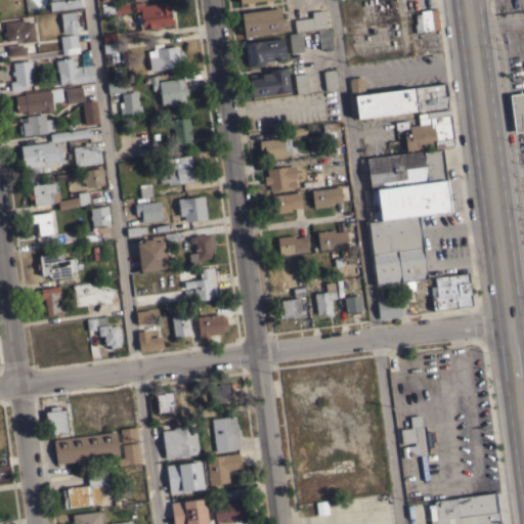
[(50,11),(49,1),(57,0),(83,0),(84,6),(50,11)]
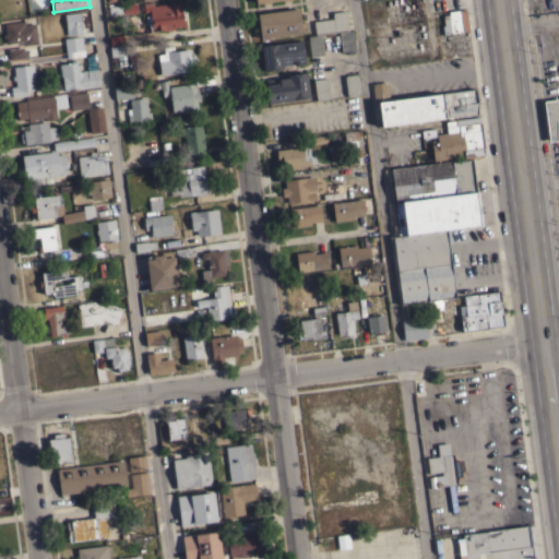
[(147,15),(150,14),(149,11),(144,12),(143,10),(141,10),(140,7),(143,7),(143,3),(153,2),(153,6),(181,1),(185,25),(174,27),(174,28),(173,28),(173,30),(158,32),(159,39),(123,44),(123,43),(109,45),(108,36),(122,35),(122,34),(150,32),(147,15)]
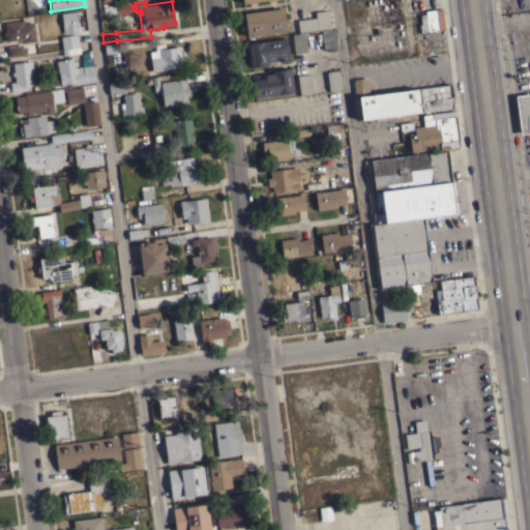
[(129,3),(130,12),(124,13),(123,12),(117,12),(104,13),(102,6),(129,3)]
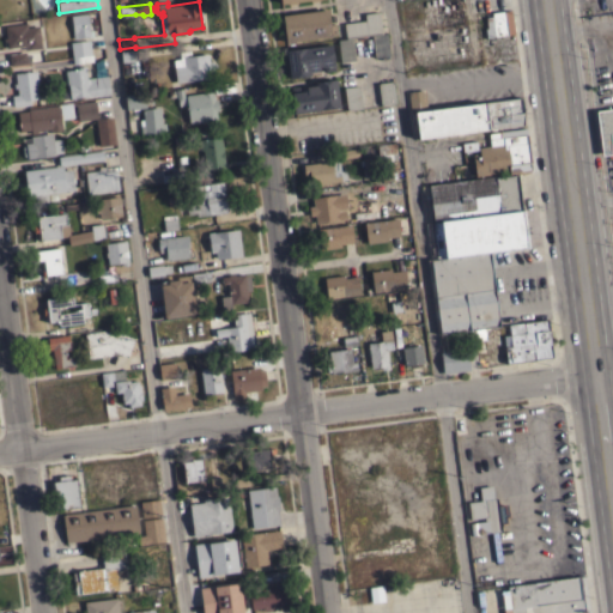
[(327,8),(329,24),(335,23),(337,34),(331,35),(332,36),(285,42),(281,14),(327,8)]
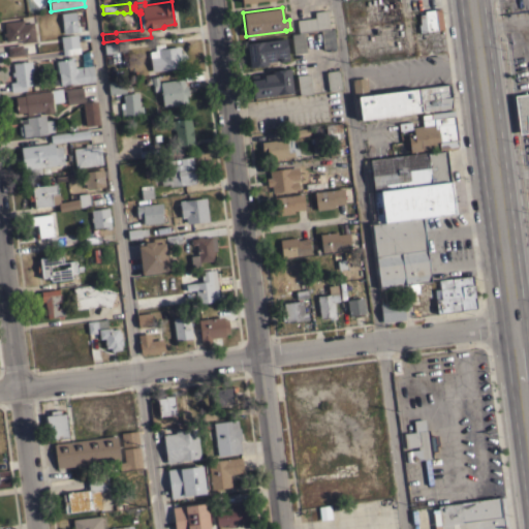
[(419,32),(418,24),(419,24),(418,14),(424,13),(424,10),(435,9),(435,8),(440,7),(443,29),(419,32)]
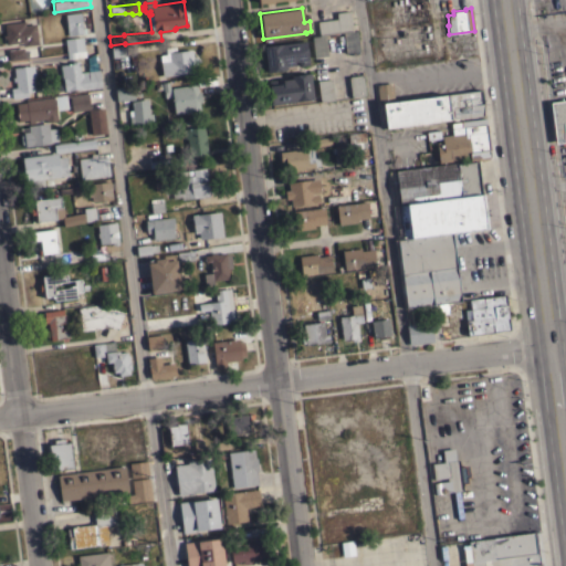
[(317,21),(336,18),(336,12),(349,10),(353,30),(356,30),(359,51),(355,51),(355,54),(350,55),(350,52),(345,52),(343,32),(325,34),(328,54),(314,56),(311,37),(318,35),(317,21)]
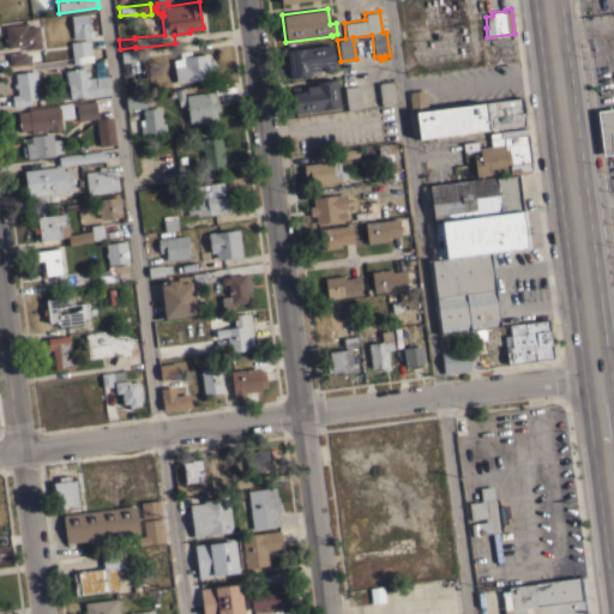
[(88,13),(89,30),(92,29),(92,36),(73,38),(70,14),(88,13)]
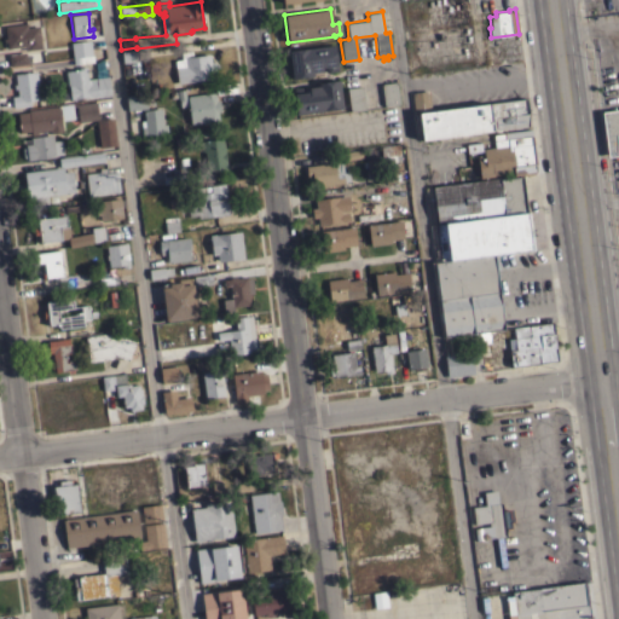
[(27,23),(27,27),(39,25),(41,48),(24,50),(24,46),(7,48),(6,41),(4,42),(3,38),(5,38),(4,25),(27,23)]
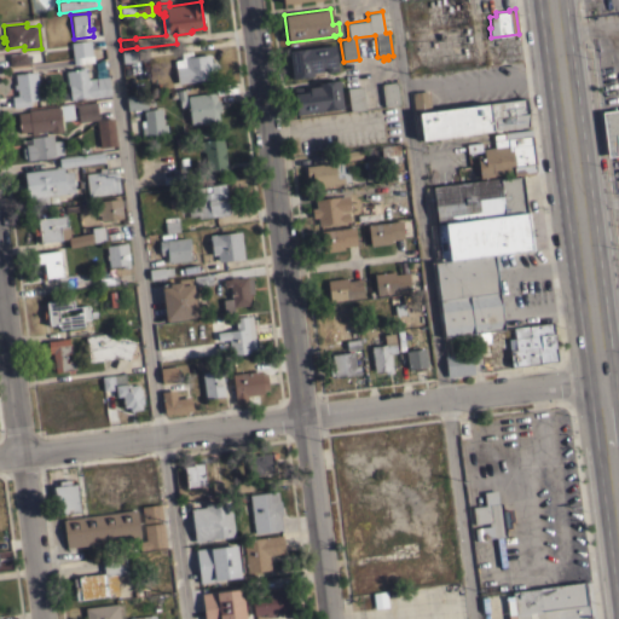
[(70,42),(90,40),(92,55),(93,62),(81,63),(81,64),(73,65),(70,42)]
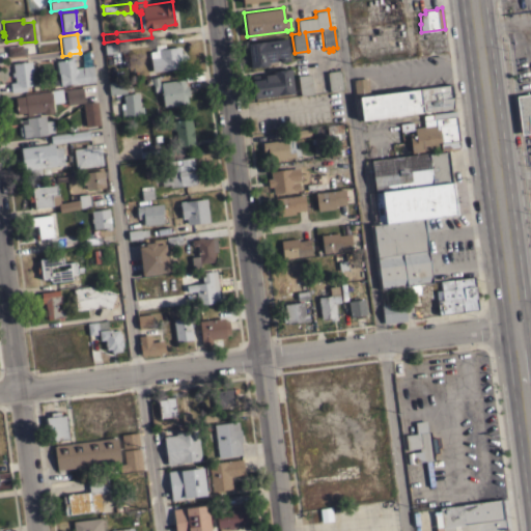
[(247,43),(286,38),(288,52),(289,52),(290,60),(281,61),(280,57),(276,57),(277,61),(269,62),(269,65),(250,67),(247,43)]
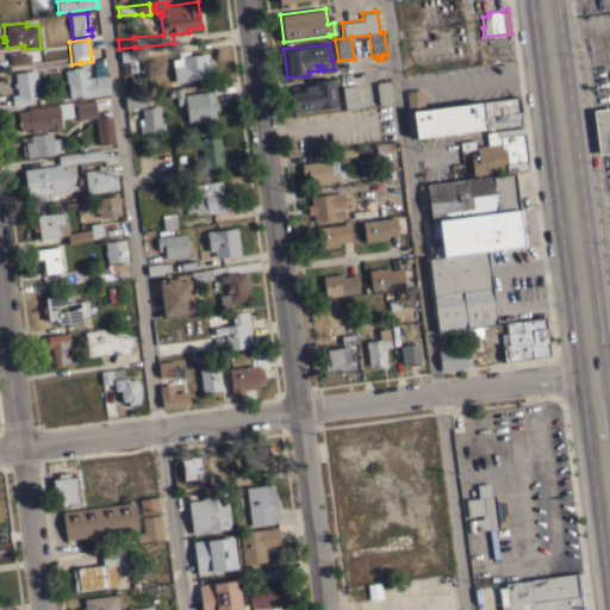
[(135,49),(137,60),(120,62),(119,50),(135,49)]
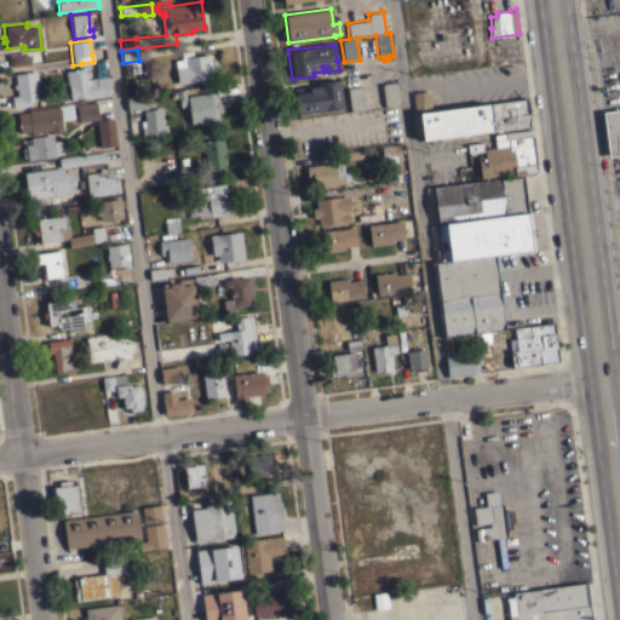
[(10,65),(9,55),(26,52),(27,63),(10,65)]
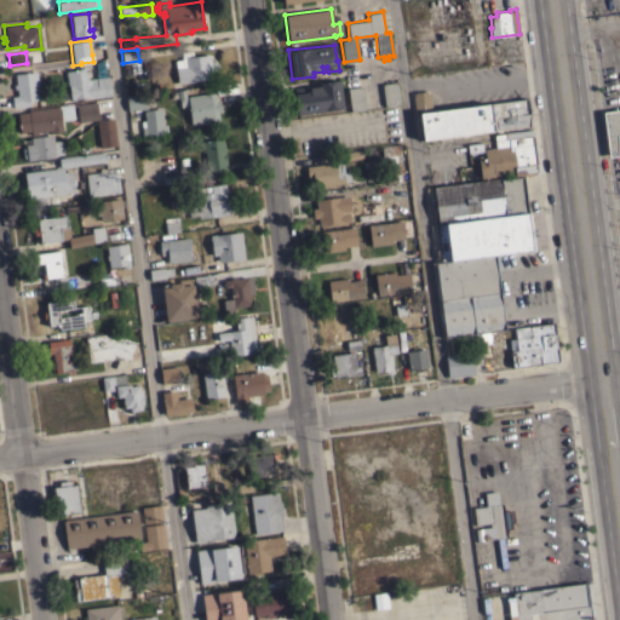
[(182,59),(181,57),(210,53),(211,62),(214,61),(216,70),(212,70),(213,79),(177,84),(174,61),(182,59)]
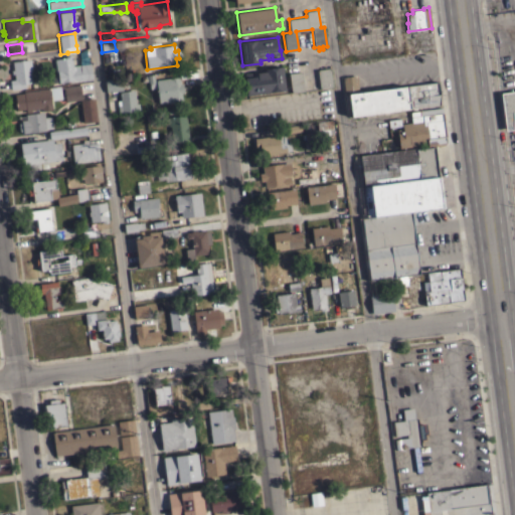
[(81,80),(76,80),(69,81),(70,83),(65,84),(65,81),(61,81),(61,82),(58,82),(56,70),(55,70),(54,58),(65,57),(65,55),(71,54),(72,65),(74,65),(74,64),(79,64),(90,63),(92,79),(81,80)]
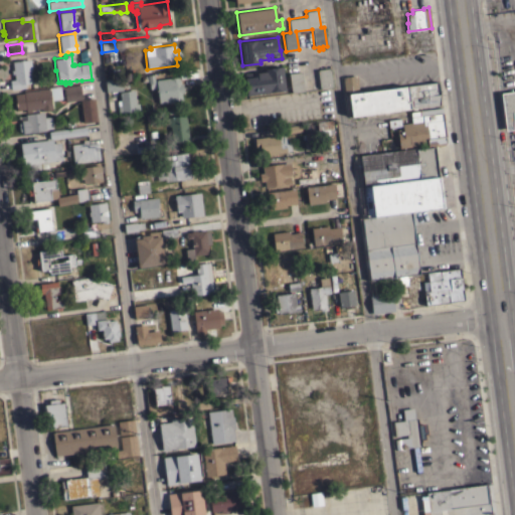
[(32,82),(25,83),(25,88),(10,90),(9,79),(15,79),(14,72),(11,73),(11,69),(13,69),(12,61),(30,59),(32,82)]
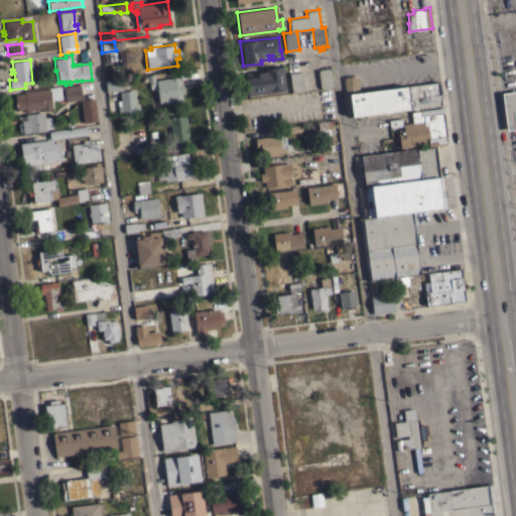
[(285,90),(247,95),(244,73),(253,72),(254,77),(257,76),(257,73),(265,72),(265,69),(282,66),(285,90)]
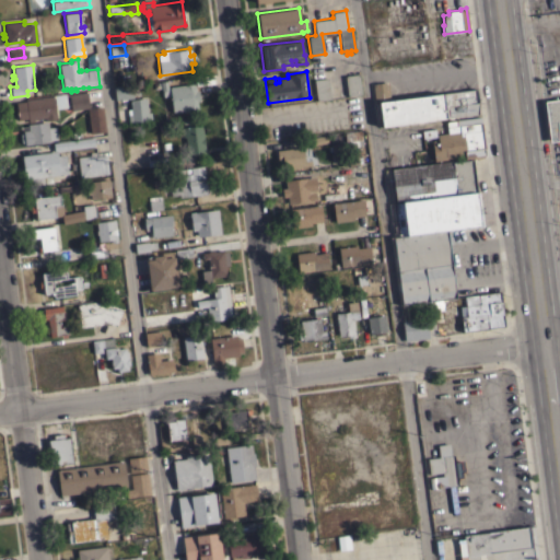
[(361,93),(347,95),(345,74),(359,73),(361,93)]
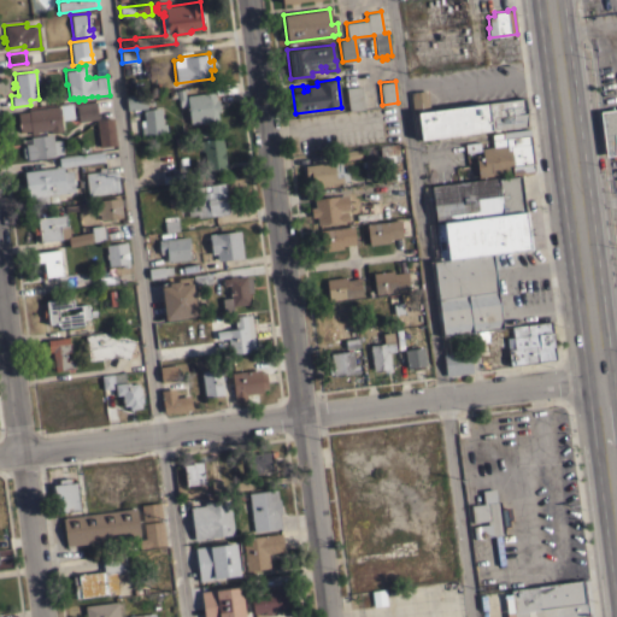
[(364,107),(348,110),(346,87),(360,86),(364,107)]
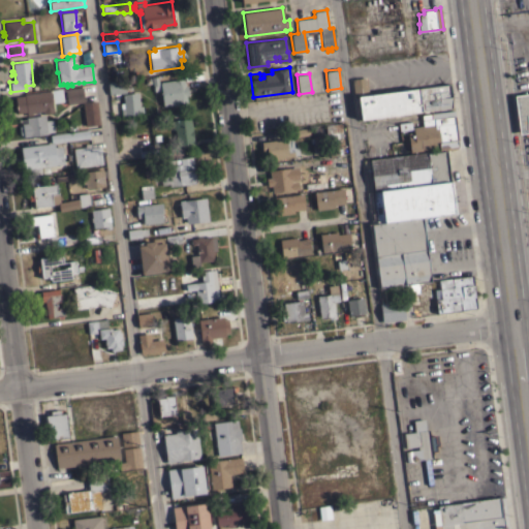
[(368,94),(353,96),(351,79),(366,76),(368,94)]
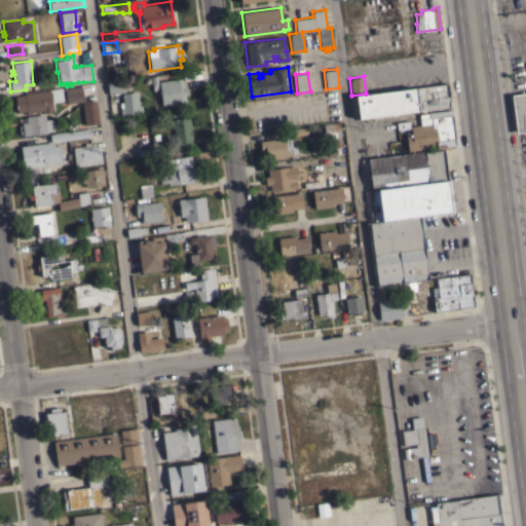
[(183,78),(183,85),(186,84),(187,95),(185,95),(185,102),(161,105),(158,81),(183,78)]
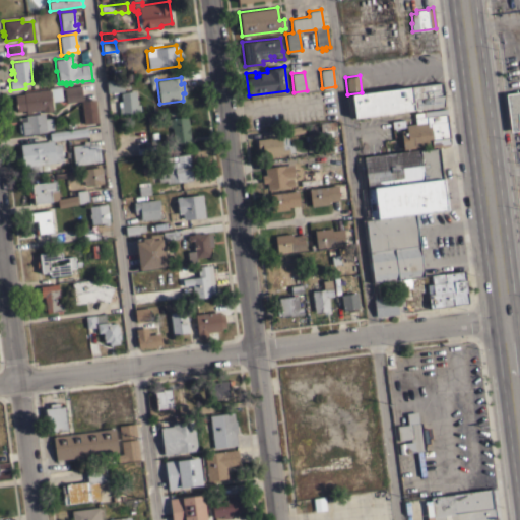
[(128,79),(129,89),(123,89),(124,90),(107,92),(105,80),(122,78),(122,80),(128,79)]
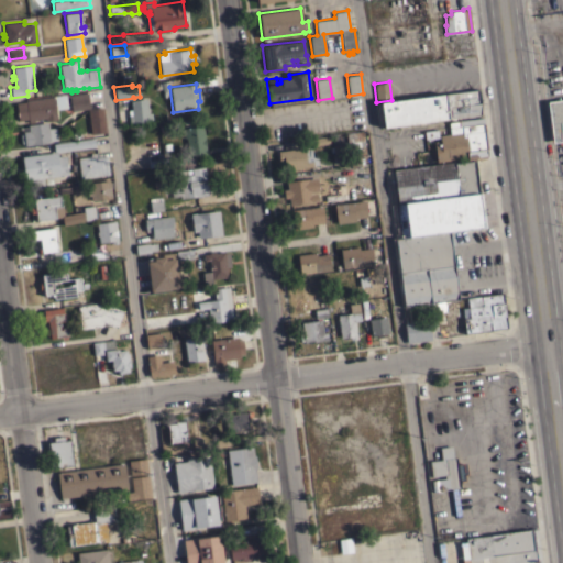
[(384,127),(381,102),(479,89),(479,90),(481,90),(482,103),(481,103),(481,114),(384,127)]
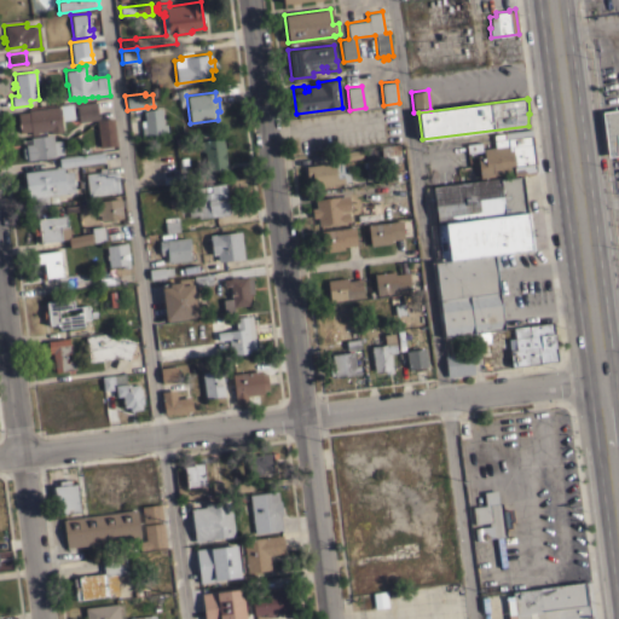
[(96,102),(98,119),(77,122),(76,104),(96,102)]
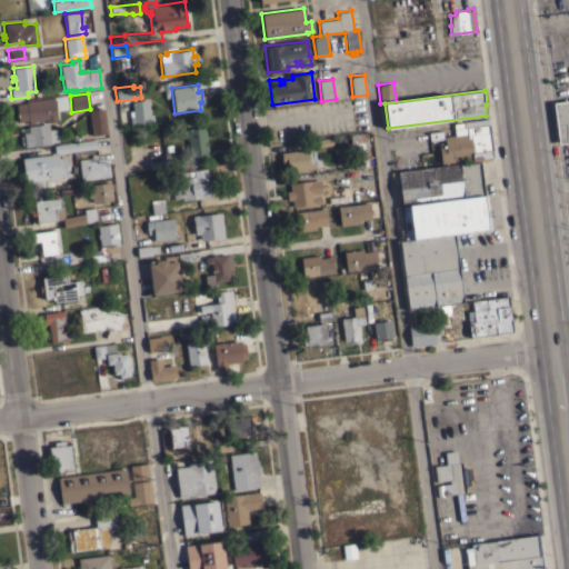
[(26,102),(26,101),(53,98),(53,97),(66,95),(68,109),(58,110),(58,119),(57,119),(57,121),(46,122),(46,119),(35,120),(35,123),(29,125),(28,120),(18,121),(16,103),(26,102)]
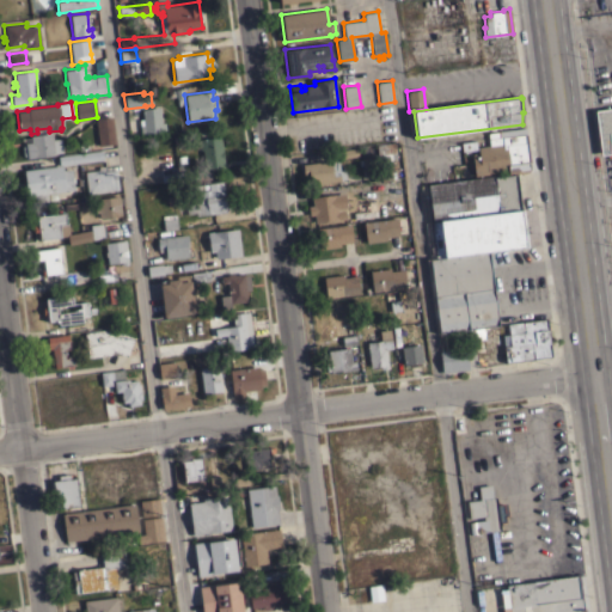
[(161,122),(164,122),(165,129),(161,129),(161,132),(140,134),(140,126),(142,124),(141,109),(159,106),(161,122)]
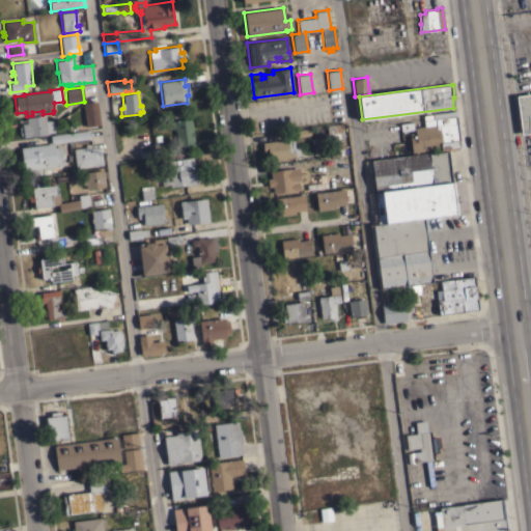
[(521,134),(515,96),(530,94),(530,95),(530,114),(528,115),(528,133),(521,134)]
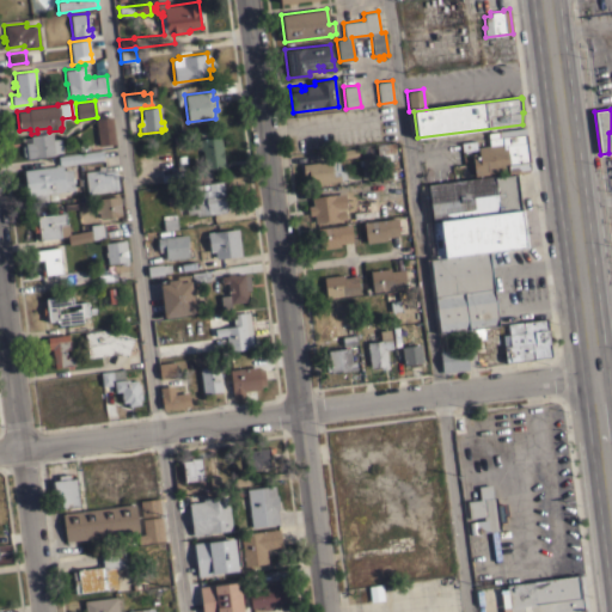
[(116,144),(98,146),(96,118),(112,116),(116,144)]
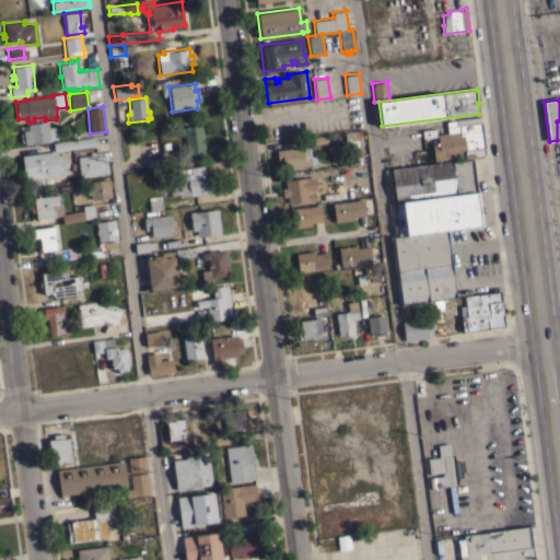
[(436,135),(447,132),(445,120),(480,116),(486,153),(483,156),(464,159),(464,156),(433,160),(431,140),(438,139),(436,136),(436,135)]
